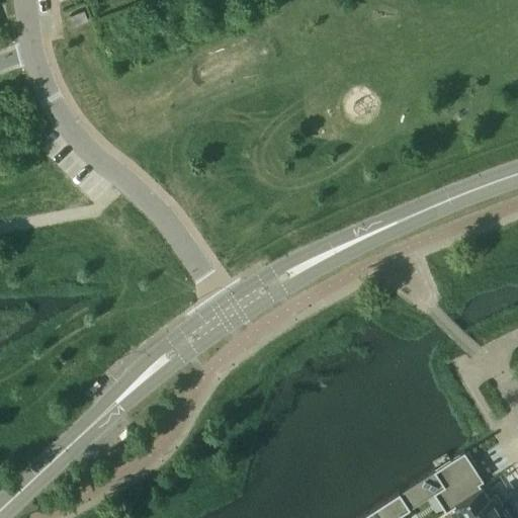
[(83,10),(69,16),(73,25),(87,19),(83,10)]
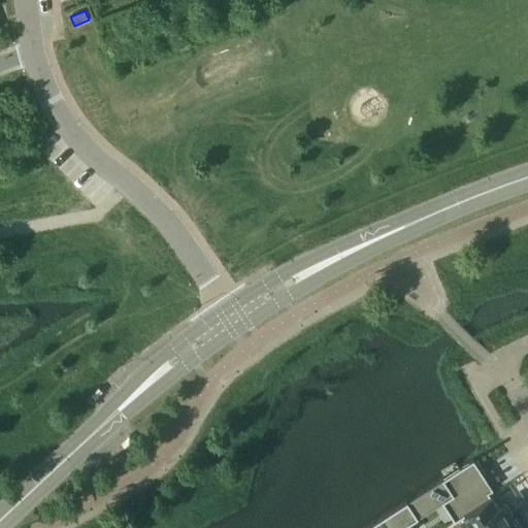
[(474,461),(473,460),(386,516),(393,527),(410,527),(407,523),(441,501),(453,520),(490,496),(487,491),(491,488),(481,472),(483,470),(476,460),(474,461)]
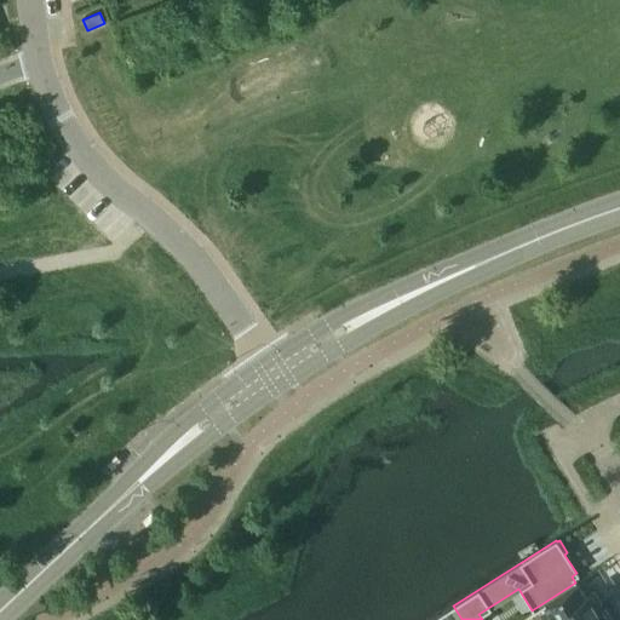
[(538,619),(580,619),(600,608),(598,606),(601,603),(592,591),(590,593),(587,590),(583,593),(575,583),(532,610),(538,619)]
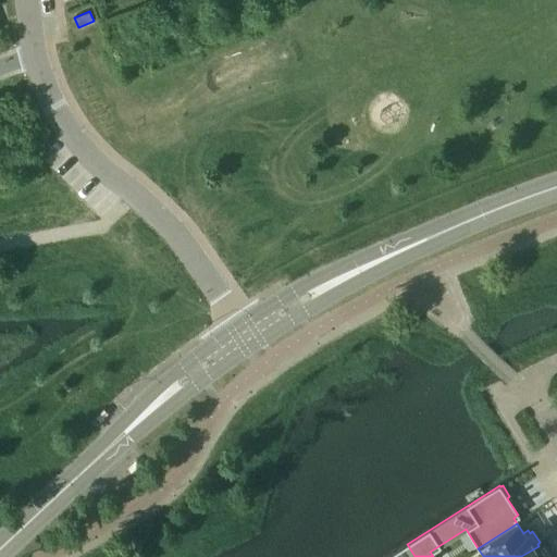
[(415,556),(407,544),(386,556),(415,556)]
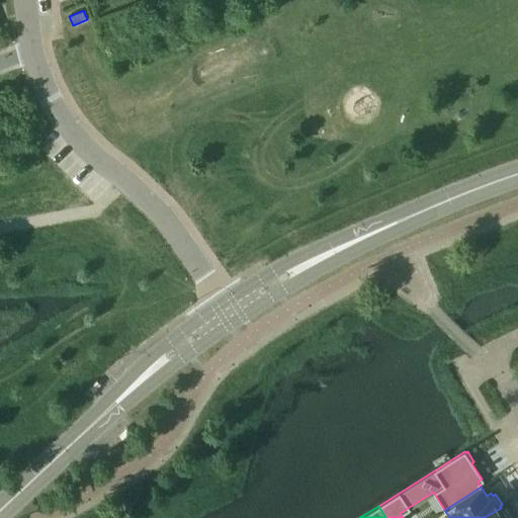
[(501,508),(485,517),(510,517),(505,509),(503,510),(501,508)]
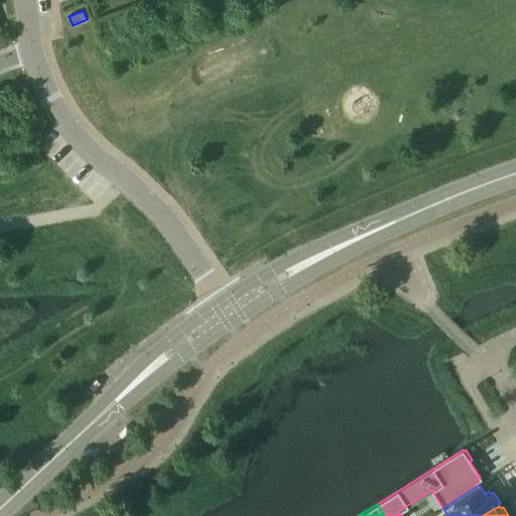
All buildings are outlined.
